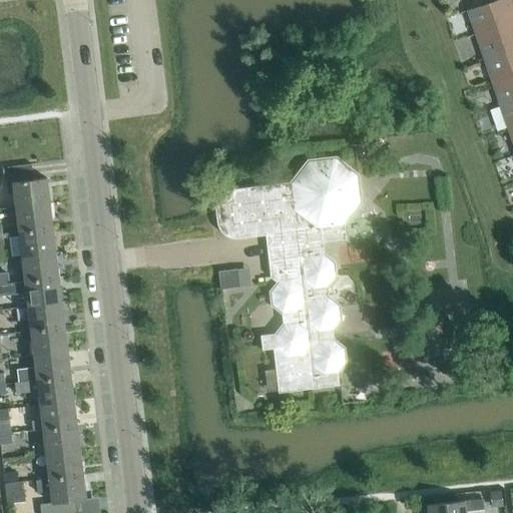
[(512,0),(474,0),(477,6),(467,9),(512,139),(512,0)]
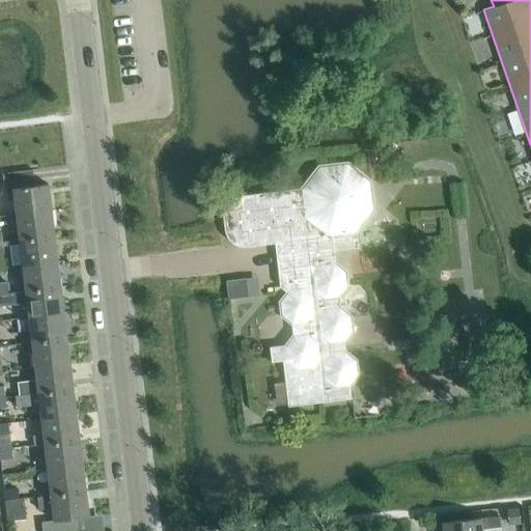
[(346,274),(335,266),(333,252),(358,249),(356,234),(373,212),(370,184),(347,165),(319,169),(302,191),(302,192),(223,201),(222,200),(221,200),(225,231),(226,234),(228,239),(230,242),(233,245),(236,247),(241,248),(245,248),(249,248),(248,246),(283,242),(285,261),(280,269),(282,287),(288,292),(281,304),(282,316),(294,325),(295,337),(286,347),(271,348),(273,362),(283,361),(288,407),(352,399),(350,387),(358,375),(357,363),(345,355),(344,342),(353,332),(352,318),(340,310),(339,298),(347,287),(346,274)]
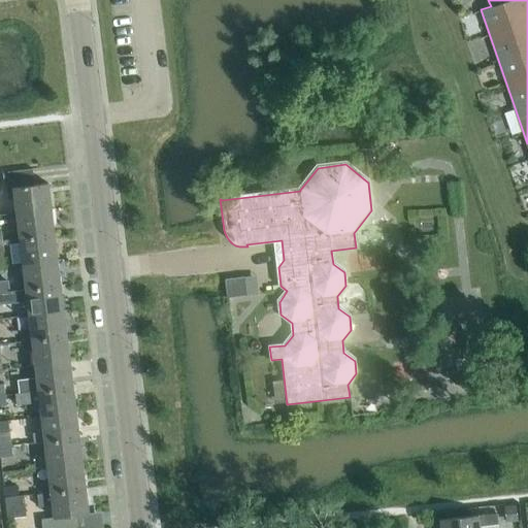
[(52,209),(48,183),(35,185),(33,168),(3,172),(5,187),(13,186),(17,212),(52,209)]
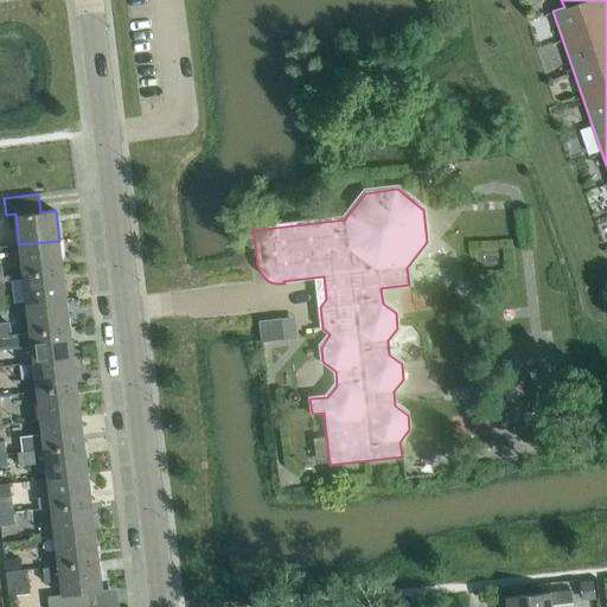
[(63,269),(59,241),(19,244),(23,274),(63,269)]
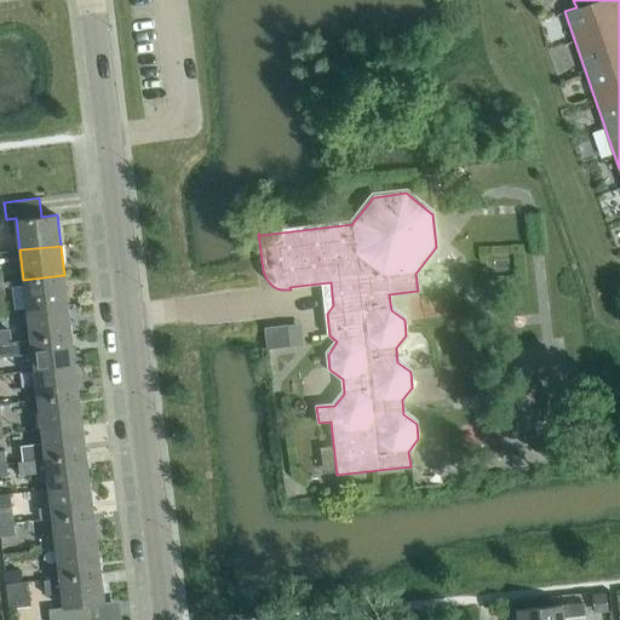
[(68,305),(64,275),(23,280),(27,310),(68,305)]
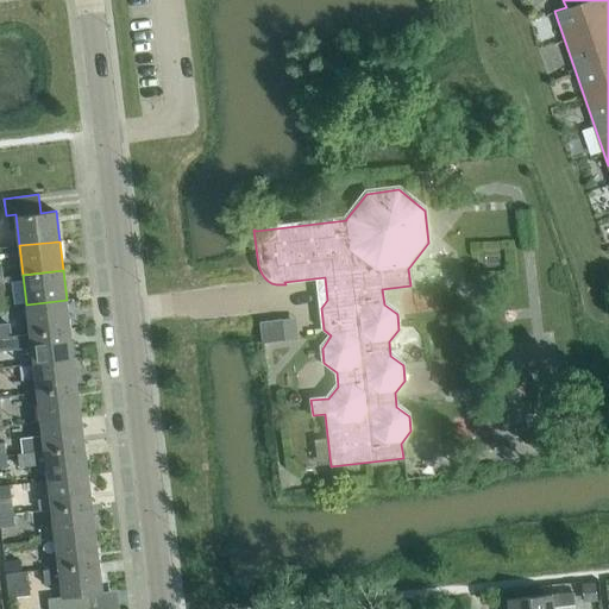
[(70,328),(67,300),(26,305),(30,333),(70,328)]
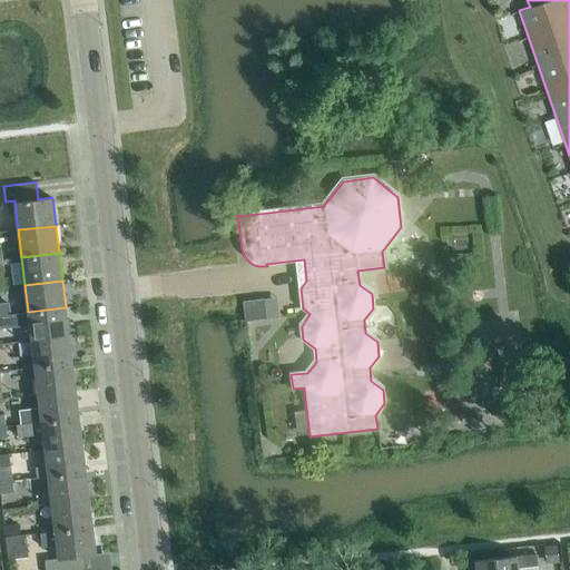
[(265,301),(244,303),(246,321),(267,318),(265,301)]
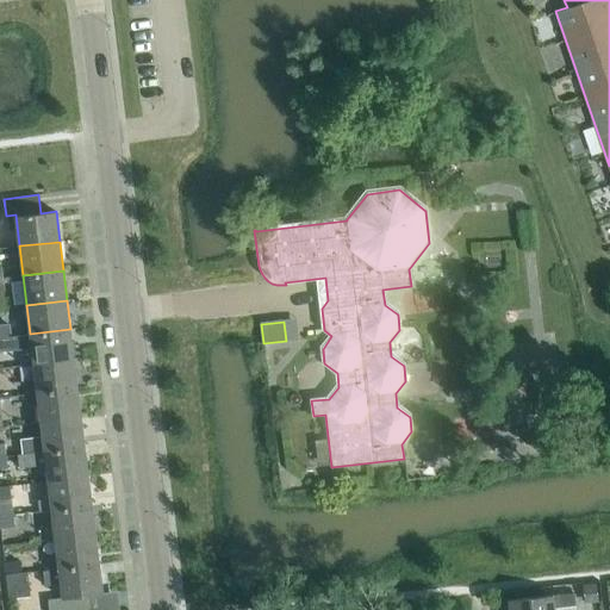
[(8,336),(11,349),(32,347),(33,363),(74,359),(70,329),(30,334),(8,336)]
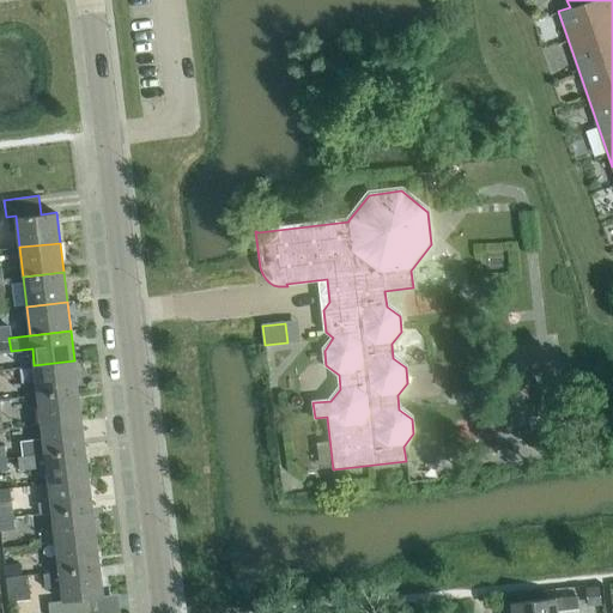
[(0,352),(11,351),(8,338),(0,339),(0,352)]
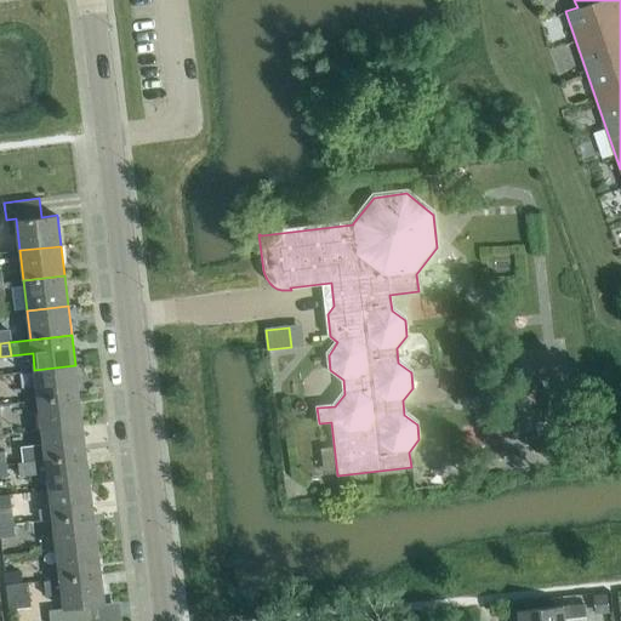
[(79,394),(75,365),(34,370),(38,399),(79,394)]
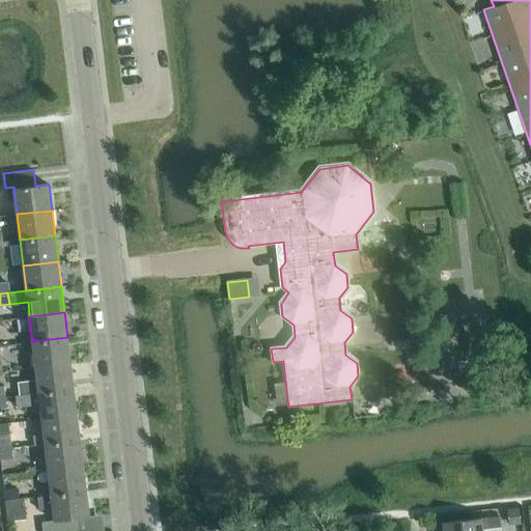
[(71,363),(67,337),(32,341),(35,367),(71,363)]
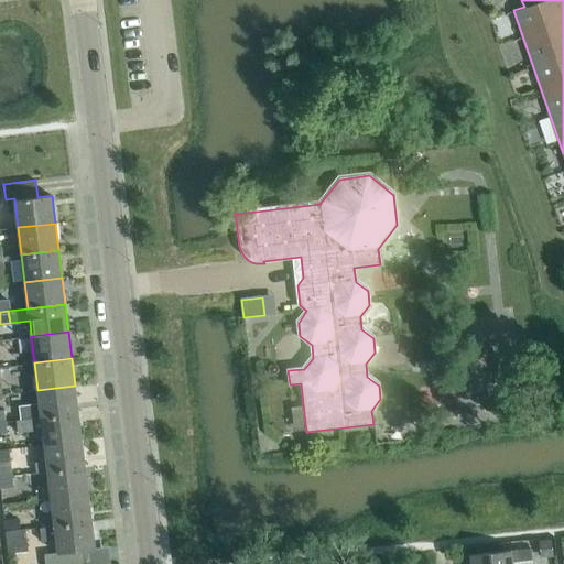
[(78,413),(75,386),(38,390),(40,403),(19,405),(20,420),(41,418),(78,413)]
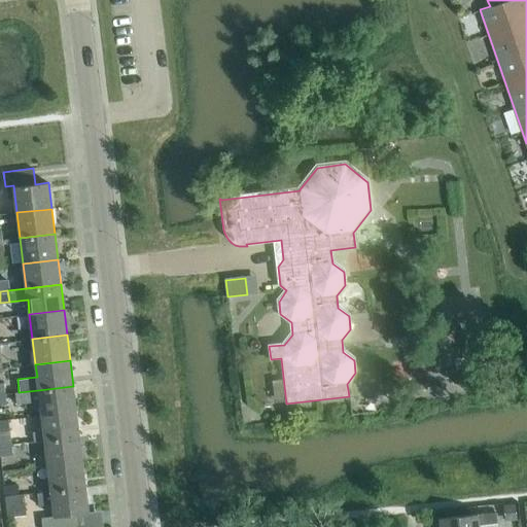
[(76,411),(73,386),(38,390),(19,392),(14,393),(15,405),(40,401),(41,415),(76,411)]
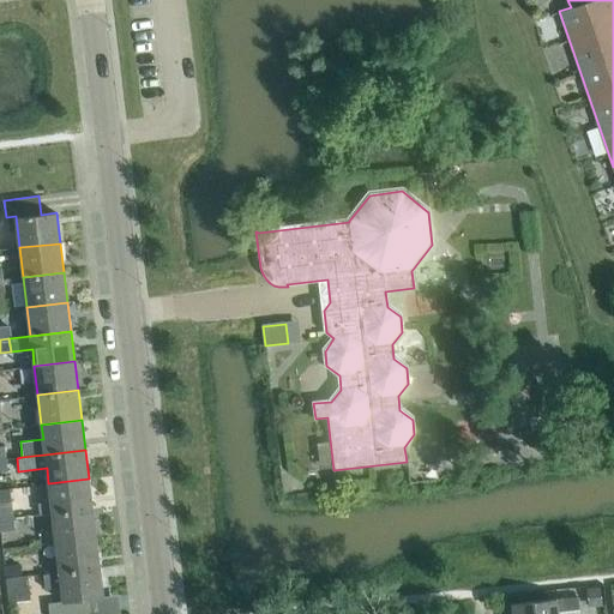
[(92,509),(89,479),(48,483),(50,501),(38,503),(40,515),(52,513),(92,509)]
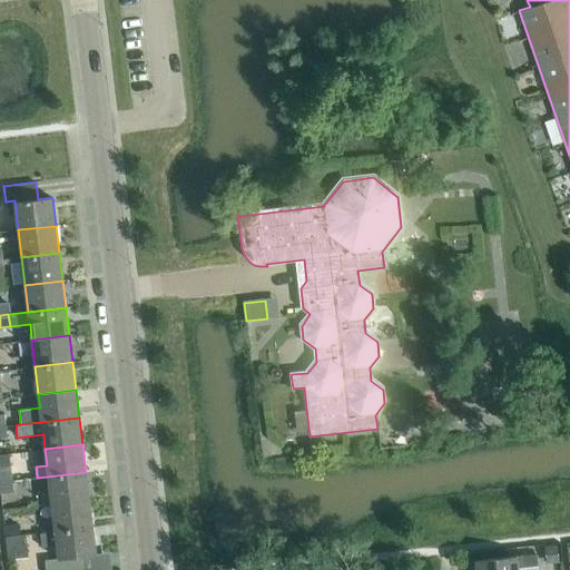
[(0,481),(11,480),(10,469),(0,470),(0,481)]
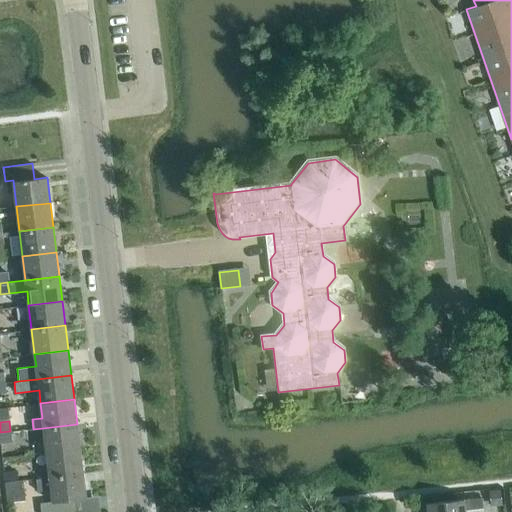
[(80,448),(77,424),(43,428),(46,452),(80,448)]
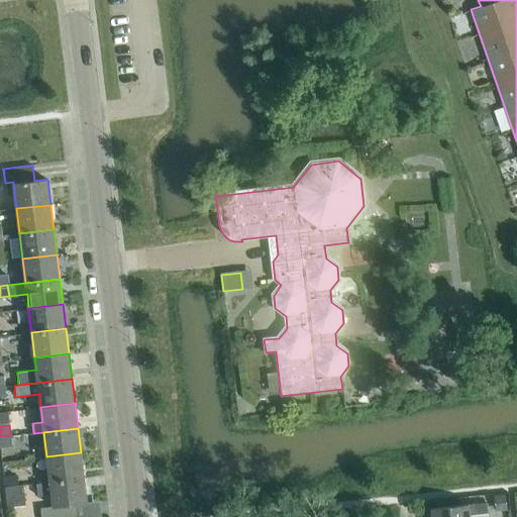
[(0,448),(12,447),(10,435),(0,436),(0,448)]
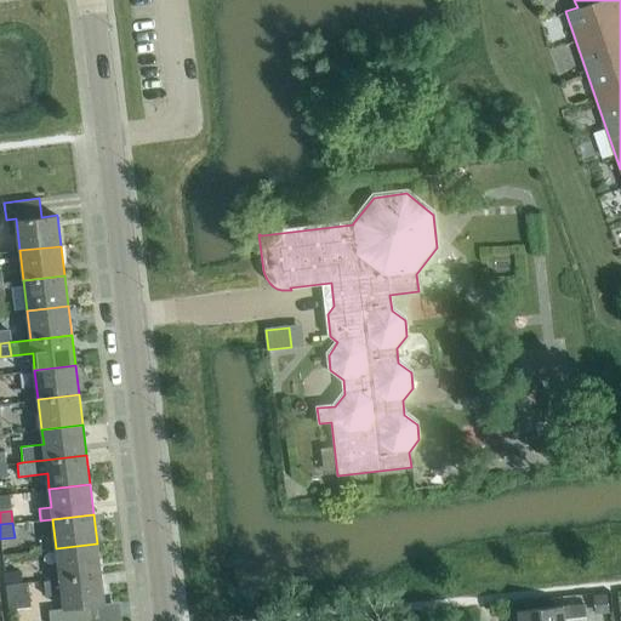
[(101,574),(97,543),(56,548),(58,565),(49,567),(51,580),(101,574)]
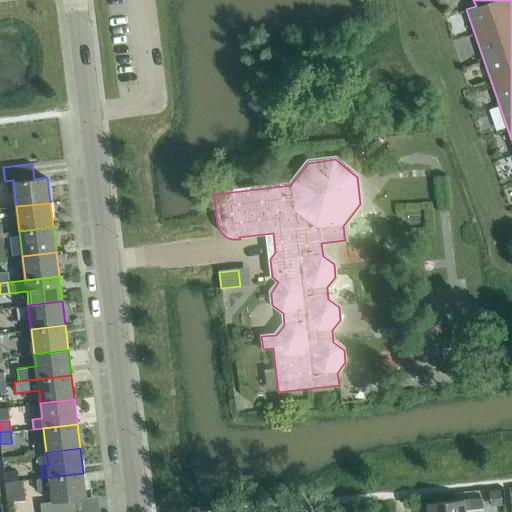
[(16,481),(15,470),(3,472),(4,482),(16,481)]
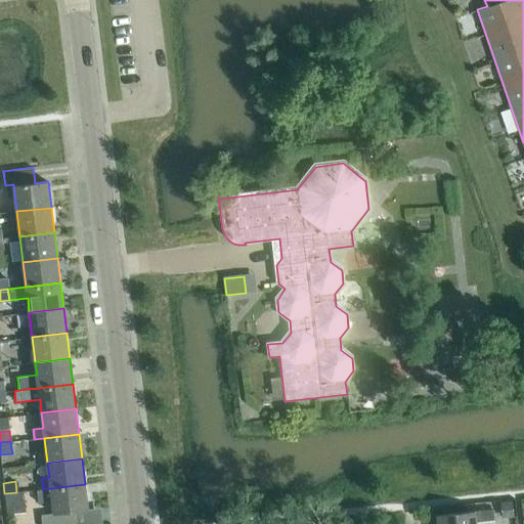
[(88,510),(85,484),(43,489),(37,490),(39,504),(52,501),(53,513),(41,515),(42,523),(78,523),(77,511),(88,510)]
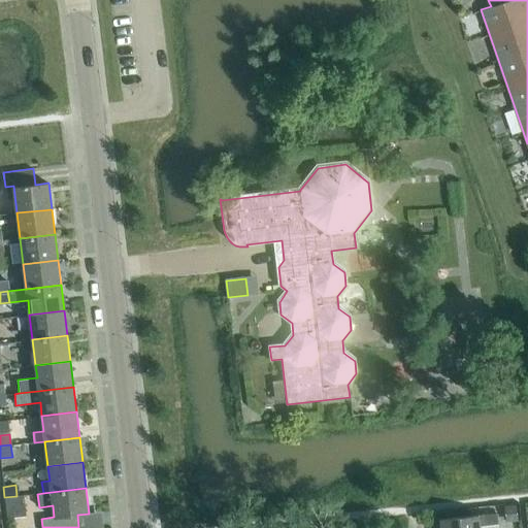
[(26,513),(24,495),(17,496),(4,497),(6,515),(26,513)]
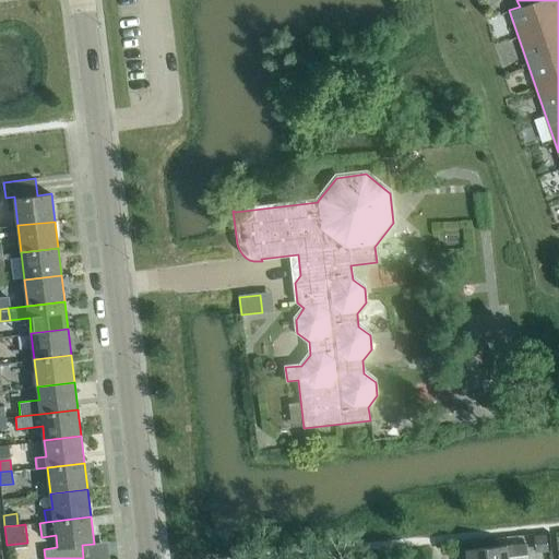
[(547,550),(546,533),(535,534),(536,551),(547,550)]
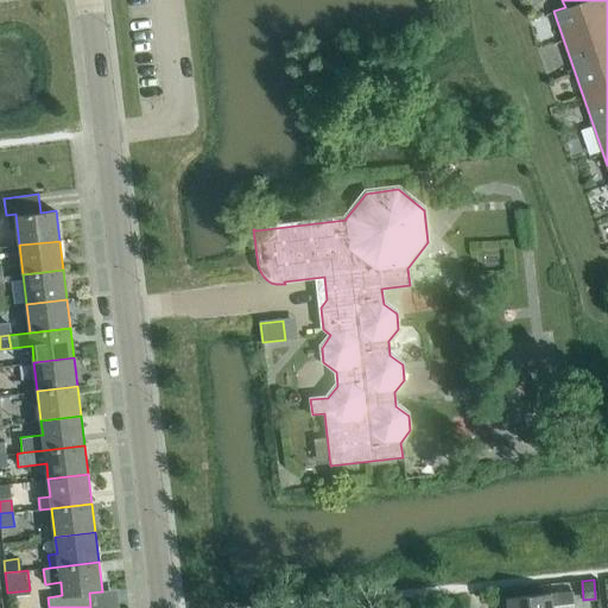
[(507,597),(507,607),(551,607),(552,606),(574,603),(572,590),(507,597)]
